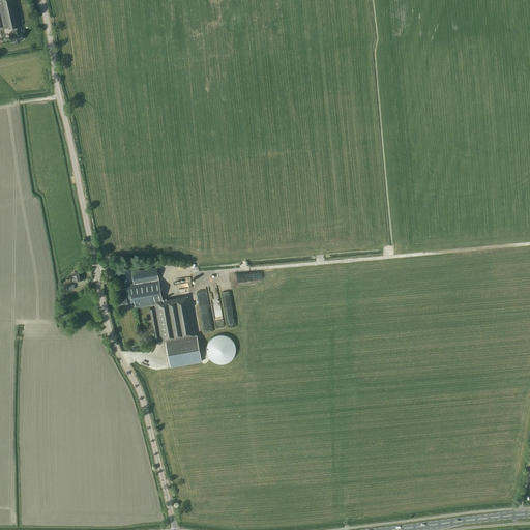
[(16,0),(0,0),(0,28),(8,27),(9,28),(12,28),(20,26),(22,25),(16,0)]
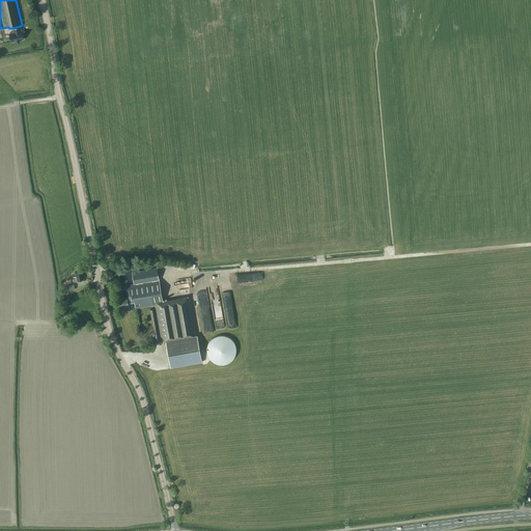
[(21,30),(20,26),(12,28),(14,32),(9,33),(11,43),(16,42),(16,43),(19,42),(19,40),(24,39),(22,30),(21,30)]
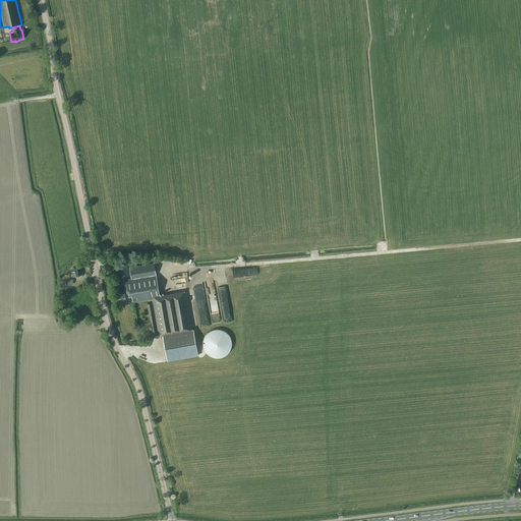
[(154,262),(129,267),(131,279),(156,275),(154,262)]
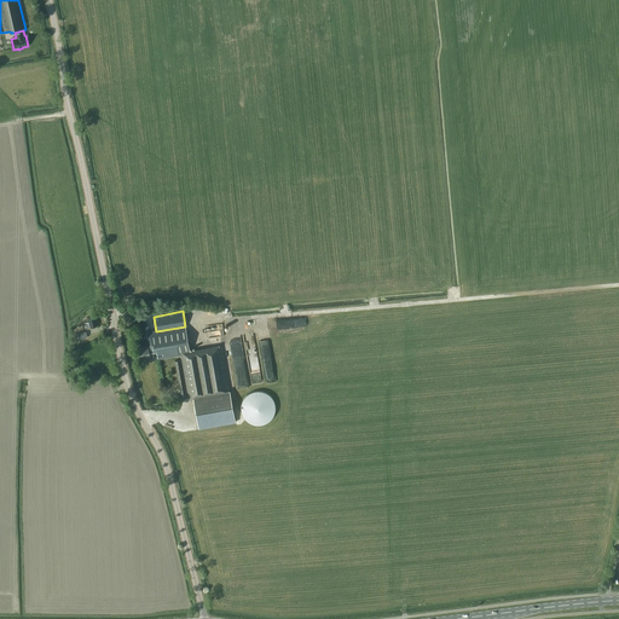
[(86,328),(98,325),(96,314),(87,317),(88,322),(86,323),(86,328)]
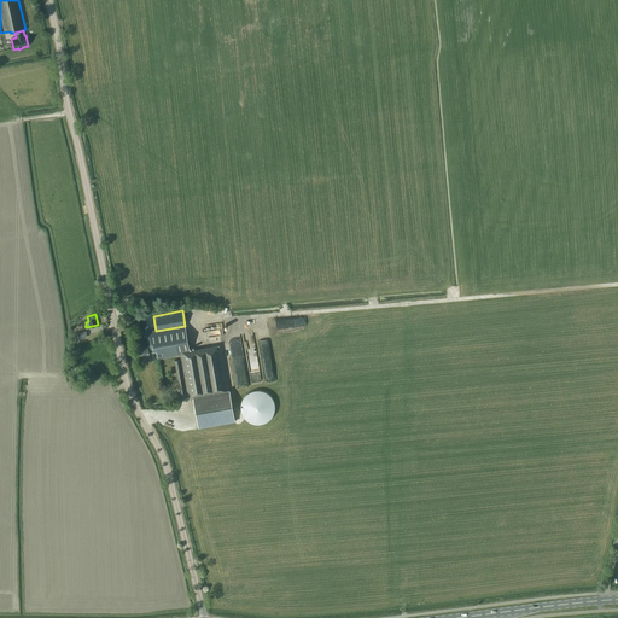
[(222,322),(207,325),(208,337),(223,334),(222,322)]
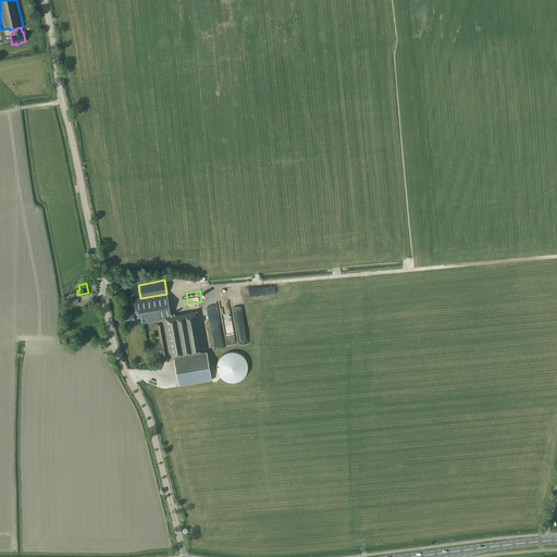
[(141,301),(133,302),(134,311),(124,312),(126,322),(131,321),(131,322),(135,321),(135,320),(141,319),(143,321),(162,318),(162,323),(157,324),(163,359),(174,357),(178,385),(212,380),(199,310),(171,316),(166,294),(140,298),(141,301)]
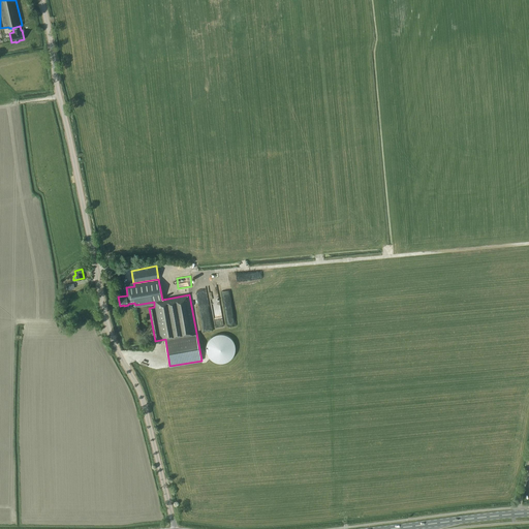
[(210,347),(210,355),(215,362),(224,362),(232,355),(232,352),(231,350),(231,348),(228,344),(232,341),(220,342),(219,341),(217,341),(216,339),(218,338),(215,338),(214,339),(211,339),(208,341),(208,345),(210,347)]
